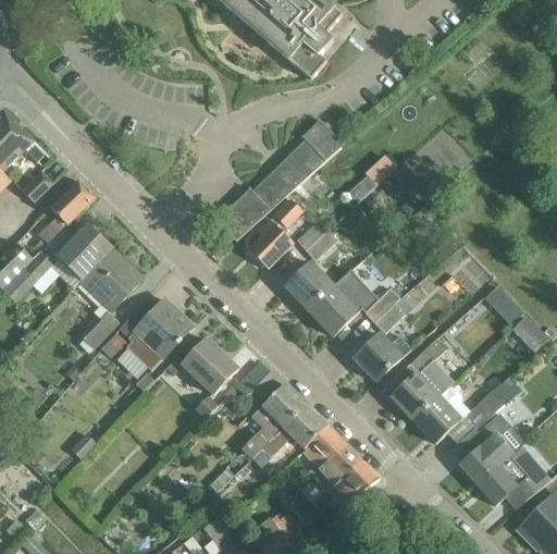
[(220,0),(246,23),(249,20),(269,36),(265,39),(310,79),(326,60),(320,54),(333,39),(325,33),(342,13),(326,0),(220,0)]
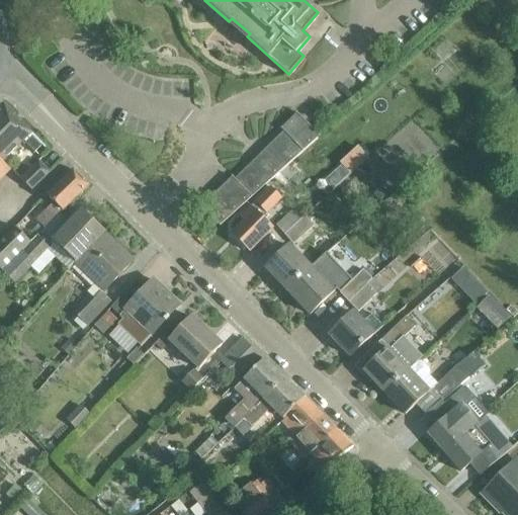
[(4,102),(0,105),(0,156),(3,160),(24,140),(34,151),(44,142),(4,102)]
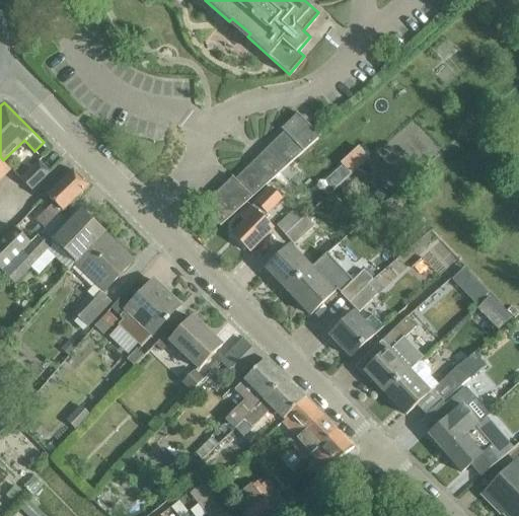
[(361,109),(341,127),(347,133),(366,117),(361,109)]
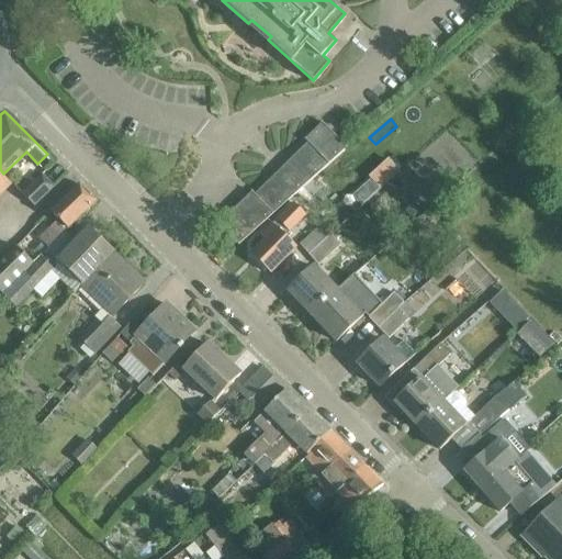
[(237,243),(347,145),(322,120),(304,137),(307,141),(255,192),(251,189),(217,222),(237,243)]
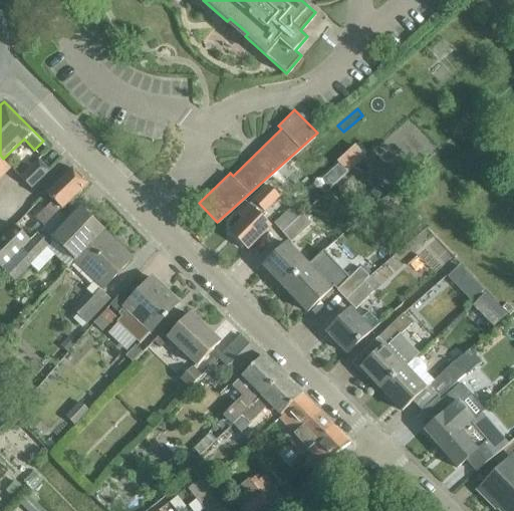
[(337,162),(347,172),(365,156),(356,145),(337,162)]
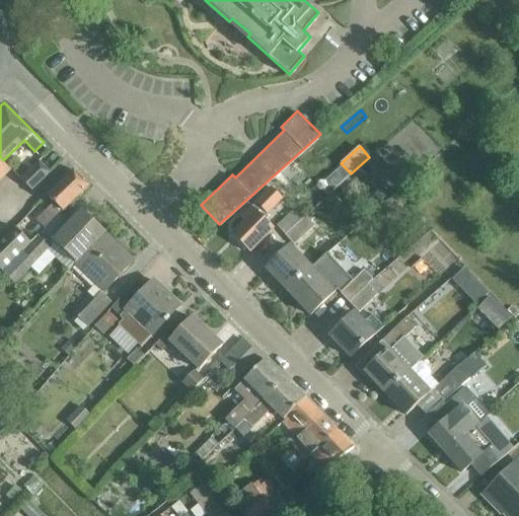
[(3,160),(0,156),(0,178),(10,168),(3,160)]
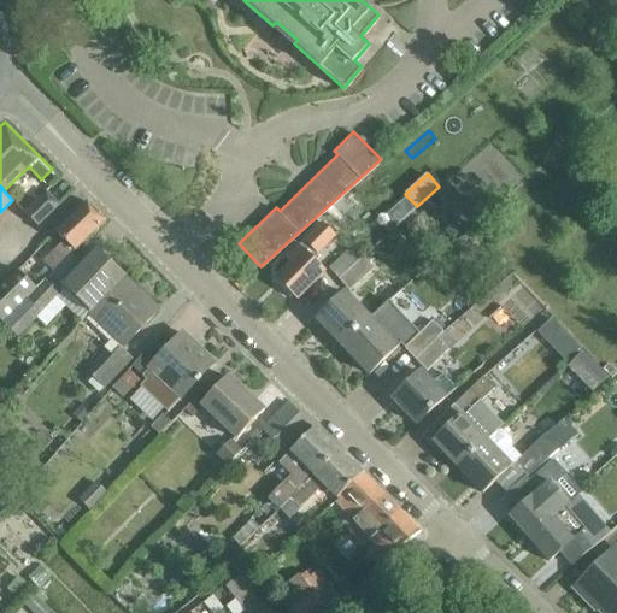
[(37,223),(59,202),(46,189),(24,210),(37,223)]
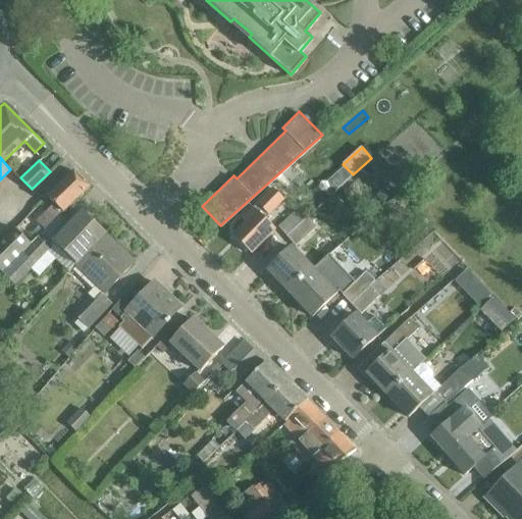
[(293,197),(308,182),(294,168),(279,183),(293,197)]
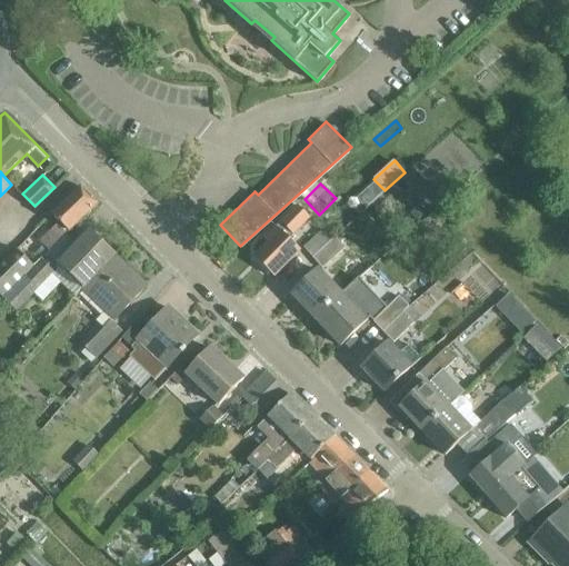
[(50,248),(66,232),(98,201),(80,185),(52,212),(60,220),(40,239),(45,242),(50,248)]
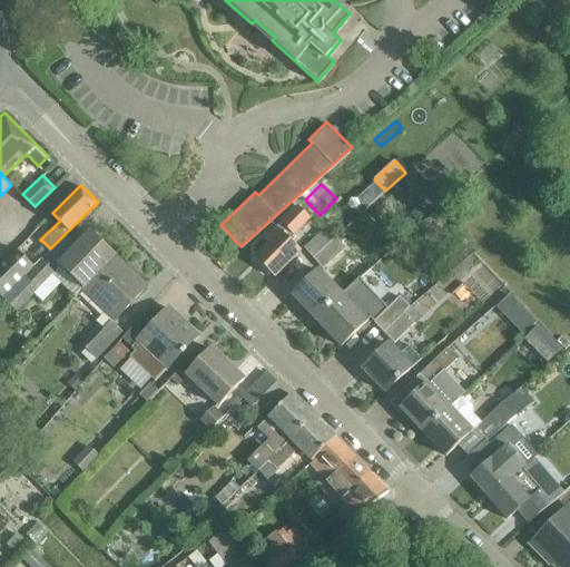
[(267,241),(254,255),(263,263),(261,266),(267,273),(271,271),(274,275),(300,250),(286,236),(298,224),(308,214),(297,204),(288,213),(264,237),(267,241)]
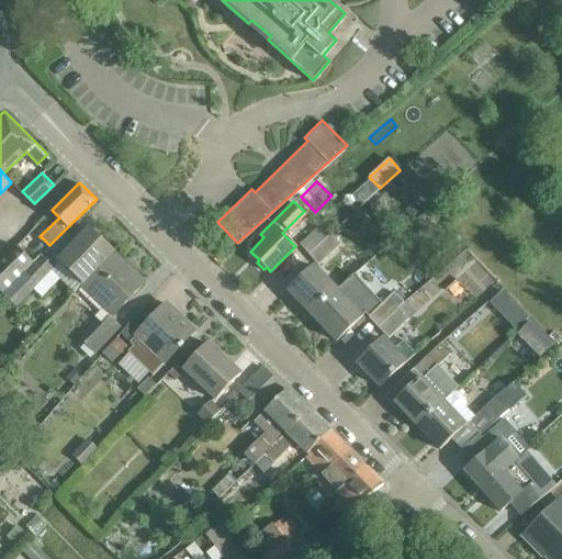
[(415,201),(405,210),(411,216),(420,208),(415,201)]
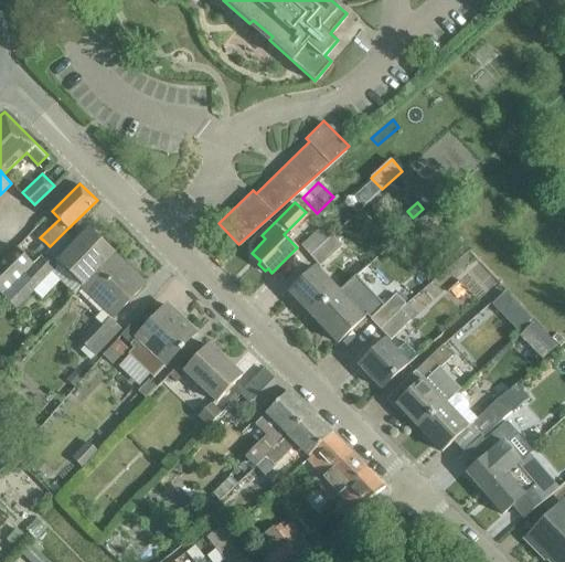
[(309,254),(330,235),(321,225),(300,244),(309,254)]
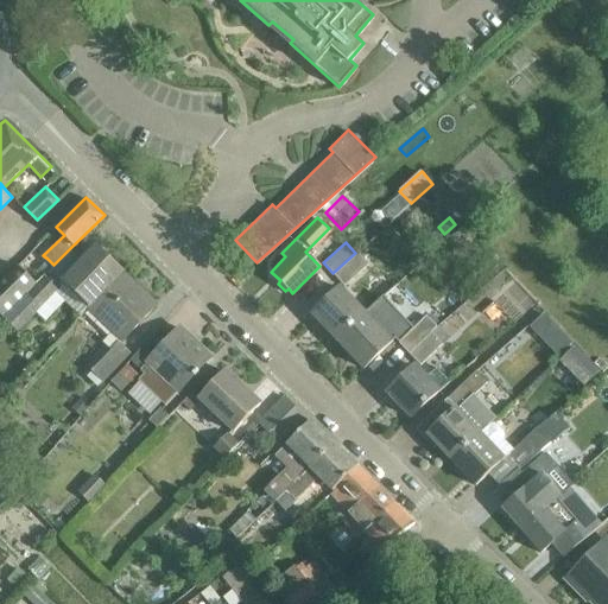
[(95,243),(81,259),(62,279),(64,280),(88,304),(121,268),(95,243)]
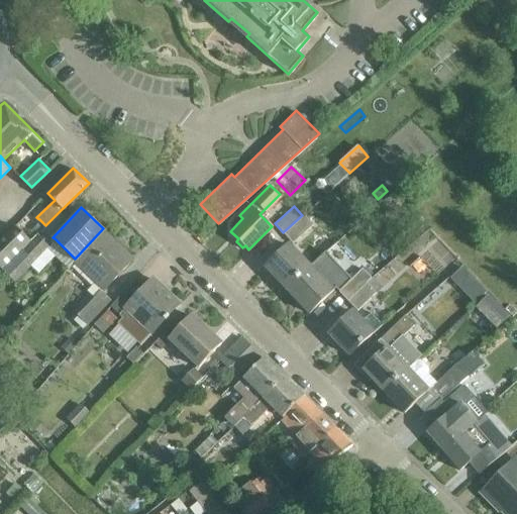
[(283,232),(292,242),(313,223),(304,213),(302,215),(283,232)]
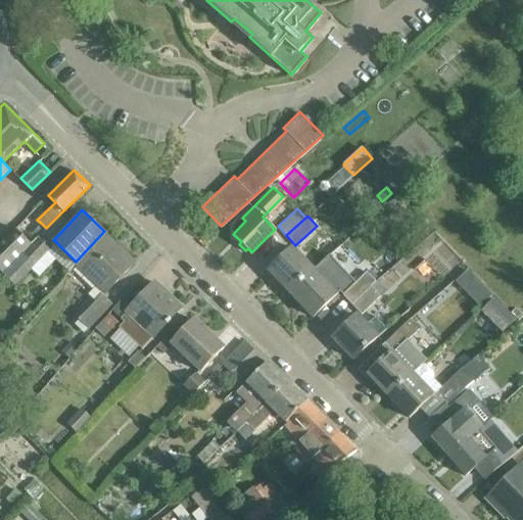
[(41,223),(33,230),(38,236),(44,230),(46,228),(41,223)]
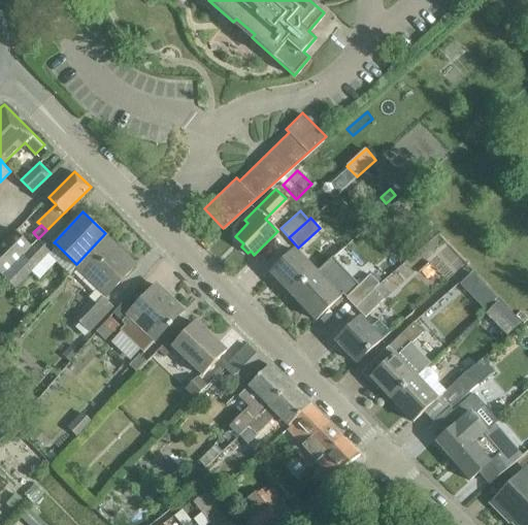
[(0,270),(2,273),(32,244),(17,230),(0,245),(0,270)]
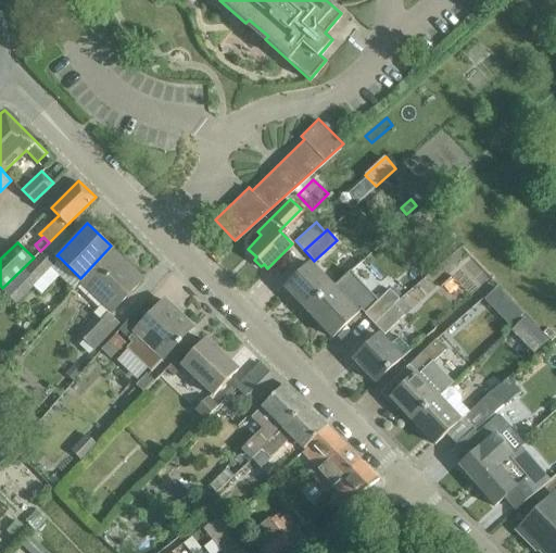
[(34,258),(2,288),(16,301),(59,256),(57,255),(47,244),(40,251),(34,258)]
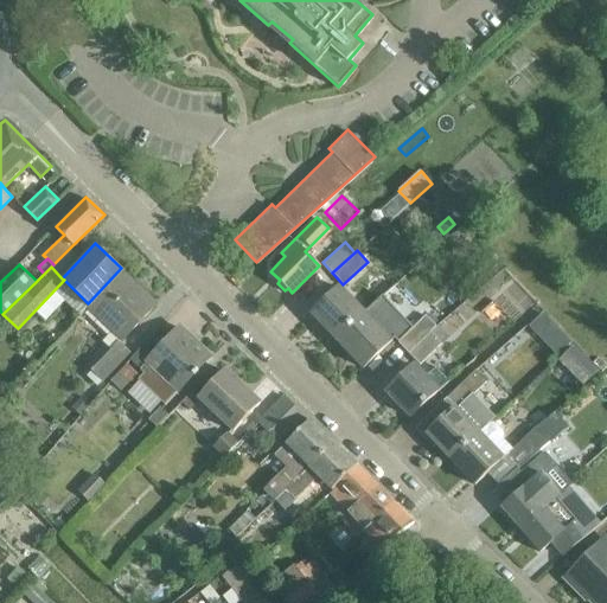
[(155,301),(121,268),(88,303),(122,335),(155,301)]
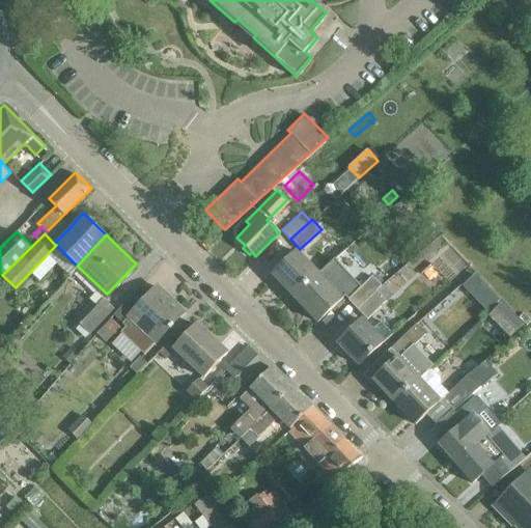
[(294,296),(317,272),(296,250),(272,273),(294,296)]
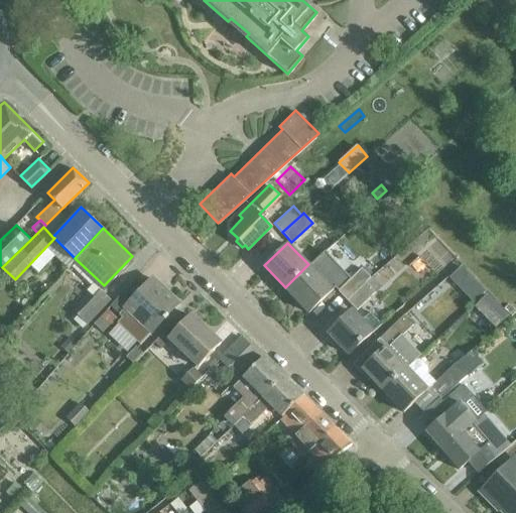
[(325,249),(308,264),(285,287),(308,311),(335,286),(347,298),(371,276),(361,266),(351,277),(325,249)]
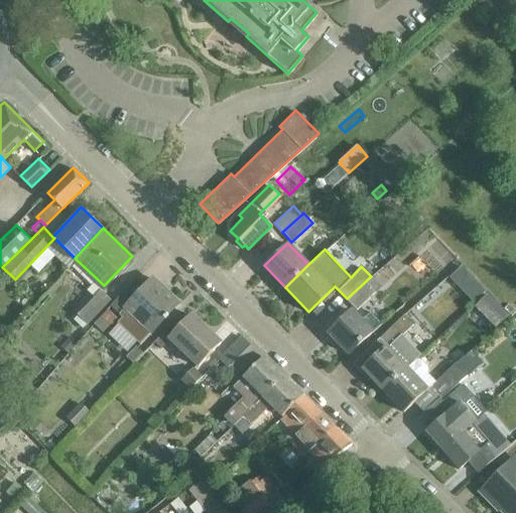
[(139,342),(178,301),(152,276),(144,284),(135,276),(110,303),(122,314),(117,319),(139,342)]
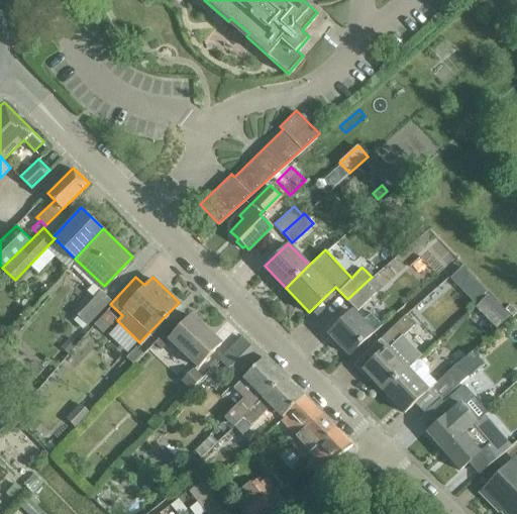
[(376,291),(367,282),(347,299),(356,309),(376,291)]
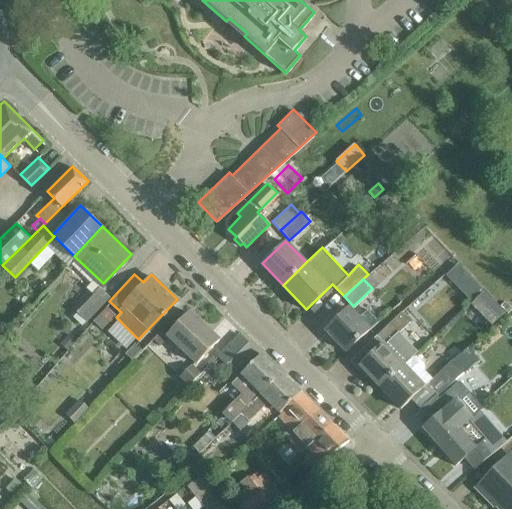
[(86,319),(110,294),(101,285),(77,310),(86,319)]
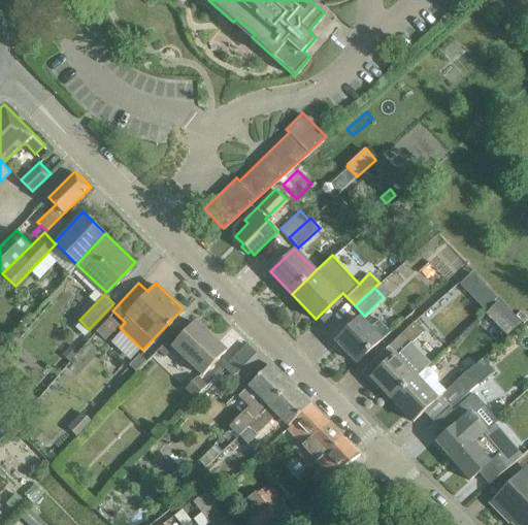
[(359,317),(335,339),(357,362),(381,338),(389,331),(378,321),(370,328),(359,317)]
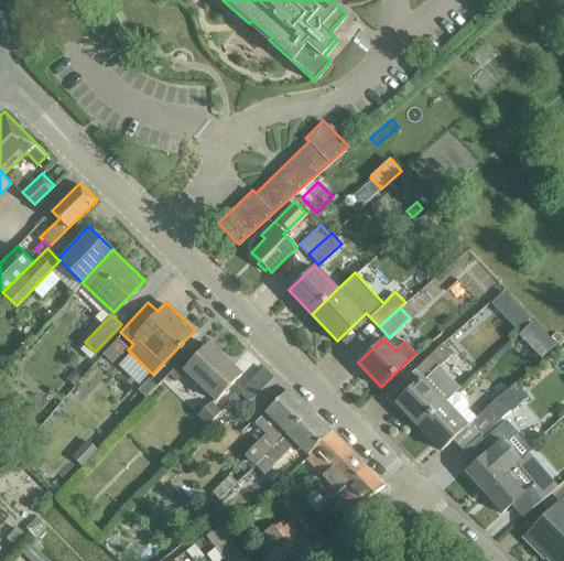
[(216,399),(241,374),(209,343),(184,368),(216,399)]
